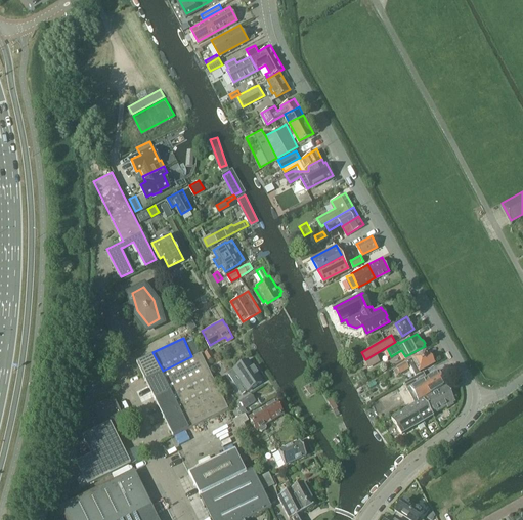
[(209,348),(204,351),(208,358),(213,355),(209,348)]
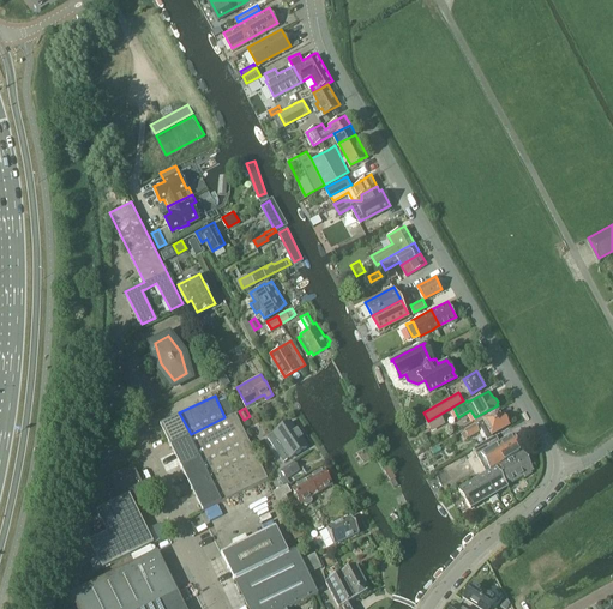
[(502,414),(499,408),(478,420),(486,436),(492,433),(491,432),(509,422),(504,412),(502,414)]
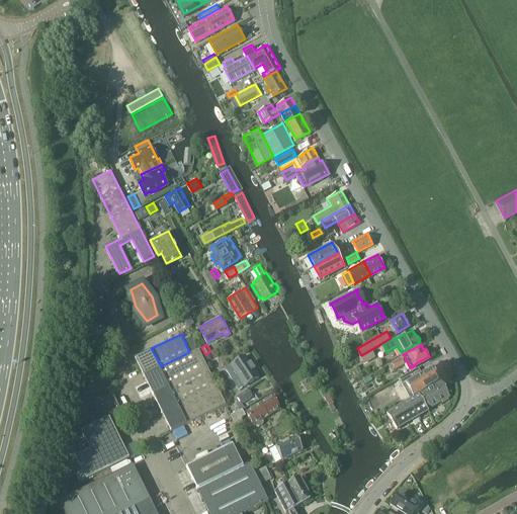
[(151,348),(135,356),(144,374),(161,366),(151,348)]
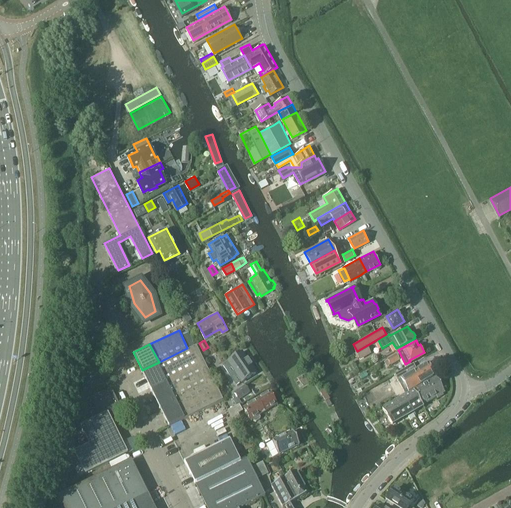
[(151,388),(204,362),(195,344),(193,345),(187,348),(159,362),(142,370),(151,388)]
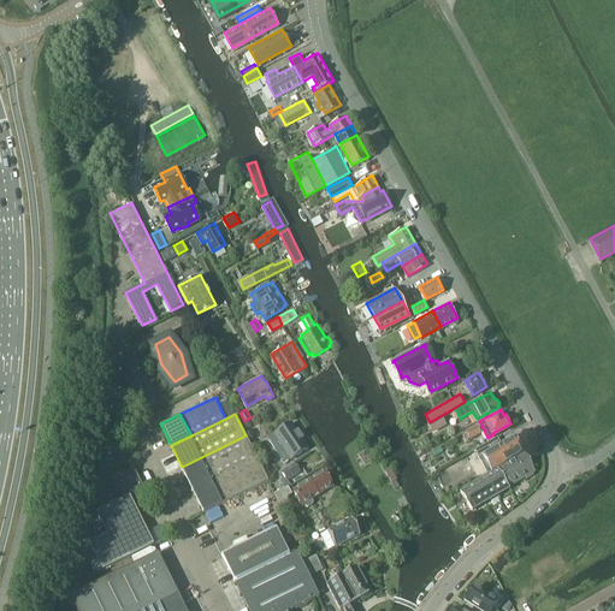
[(445,422),(442,415),(430,422),(433,429),(445,422)]
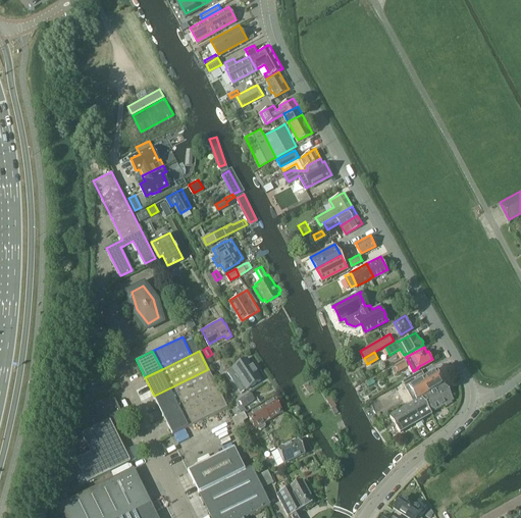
[(232,367),(227,370),(236,382),(242,378),(247,387),(261,377),(247,357),(232,367)]
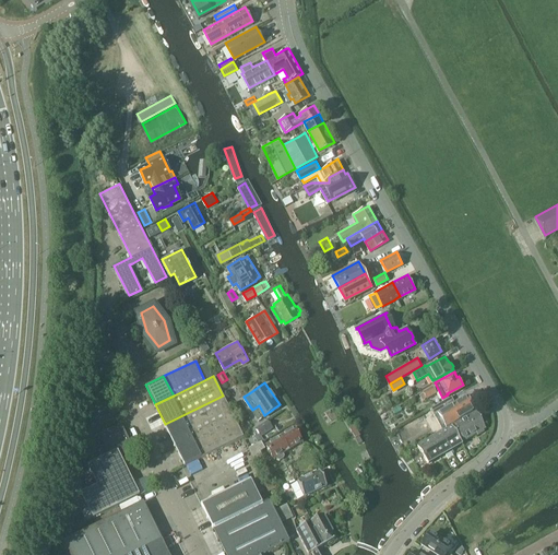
[(437,392),(434,385),(424,390),(427,398),(437,392)]
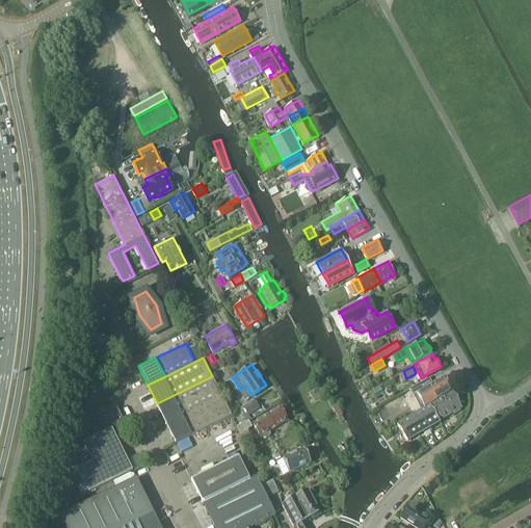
[(427,376),(409,387),(414,393),(413,394),(420,405),(452,388),(445,374),(430,383),(427,376)]
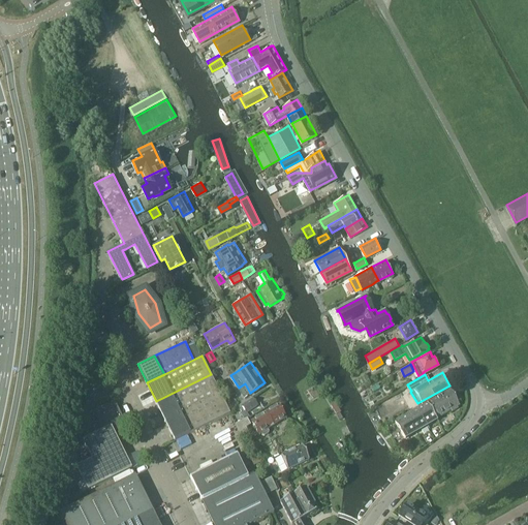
[(165,420),(220,393),(211,374),(156,401),(165,420)]
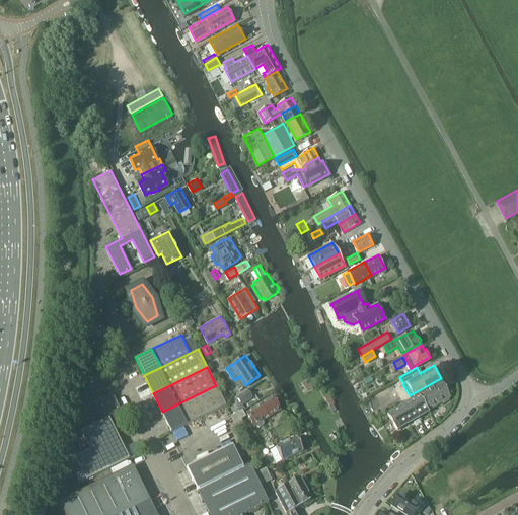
[(420,392),(428,408),(442,399),(443,400),(449,397),(449,395),(450,394),(442,379),(420,392)]
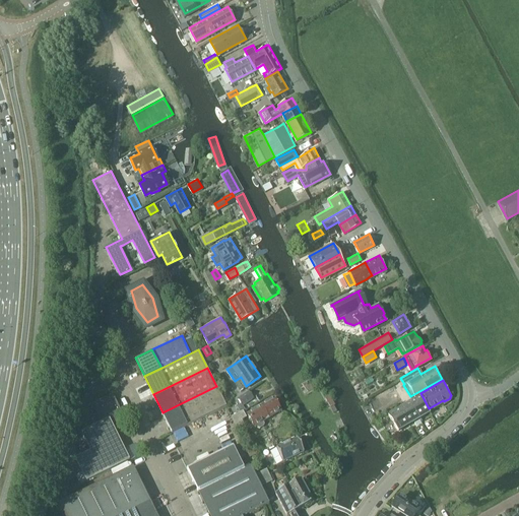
[(216,386),(163,412),(172,431),(225,403),(216,386)]
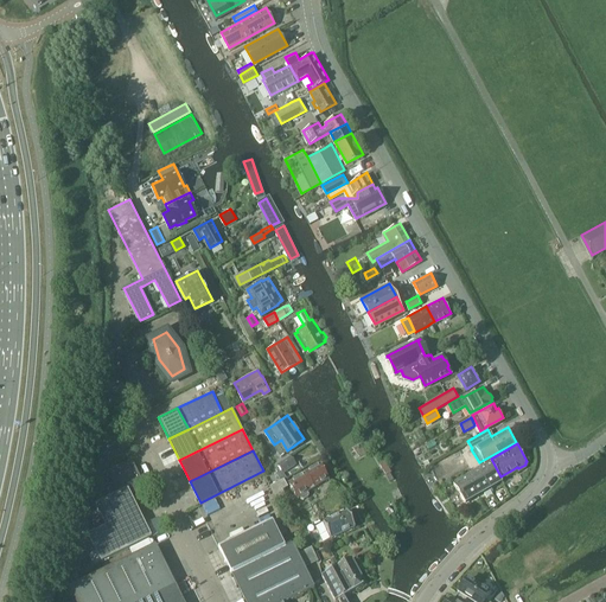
[(291,455),(279,462),(284,469),(295,462),(291,455)]
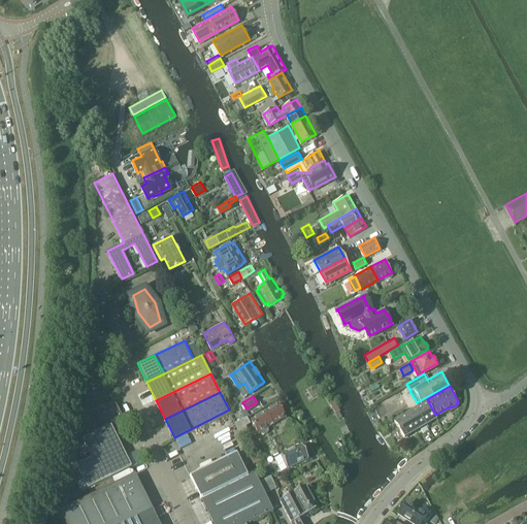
[(110,423),(113,430),(127,423),(114,397),(99,405),(89,410),(99,429),(110,423)]
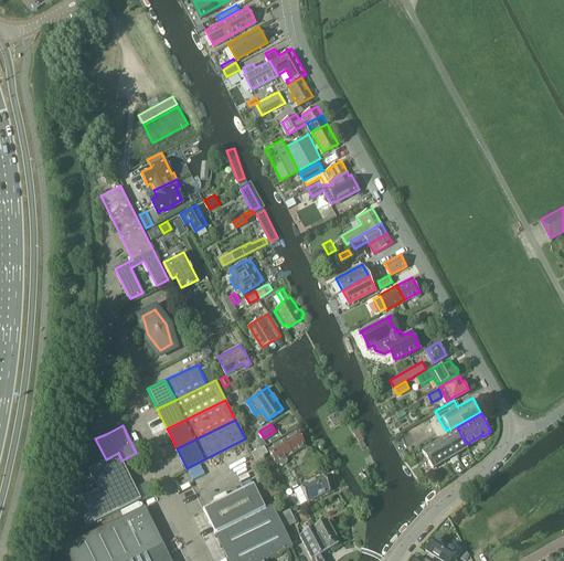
[(455,451),(466,444),(457,427),(450,431),(450,430),(445,433),(422,446),(432,463),(449,453),(455,451)]
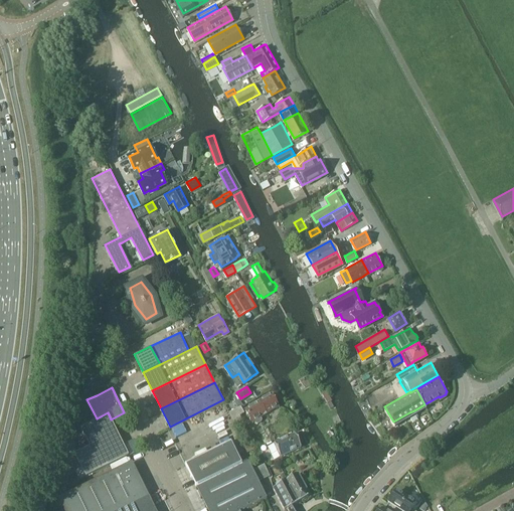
[(258,421),(262,419),(262,417),(261,415),(279,404),(271,391),(244,407),(252,420),(254,419),(255,420),(258,421)]
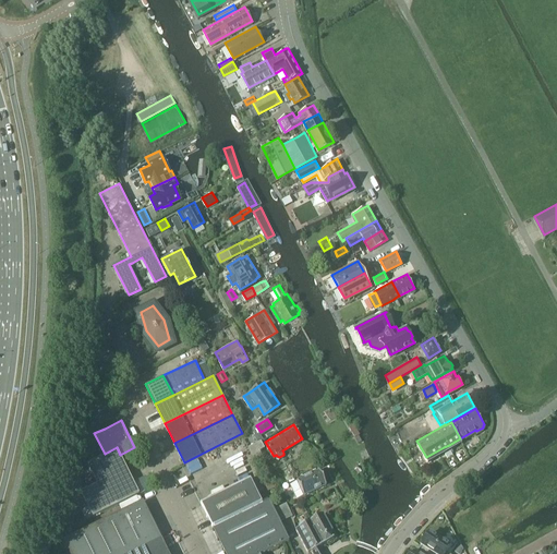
[(256,459),(263,455),(259,448),(265,445),(261,438),(249,446),(256,459)]
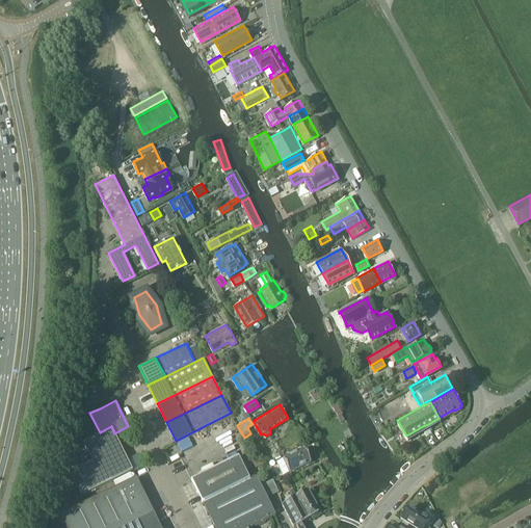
[(428,424),(423,426),(427,433),(432,430),(428,424)]
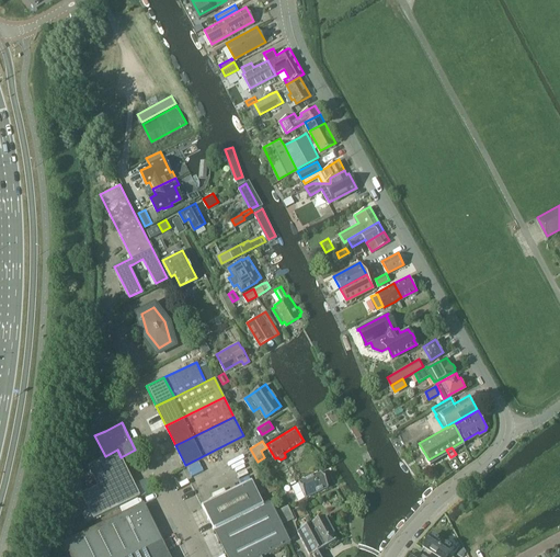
[(139,495),(121,457),(117,450),(105,456),(89,464),(94,475),(99,485),(90,489),(82,492),(94,516),(105,512),(139,495)]
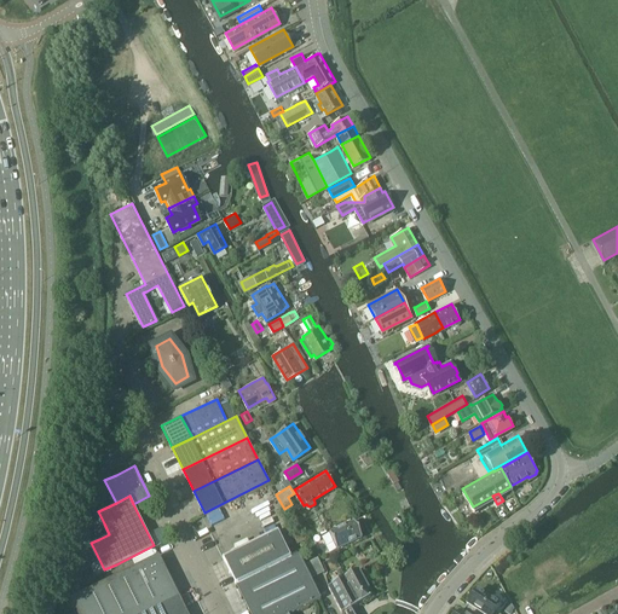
[(354,520),(322,534),(330,551),(362,536),(354,520)]
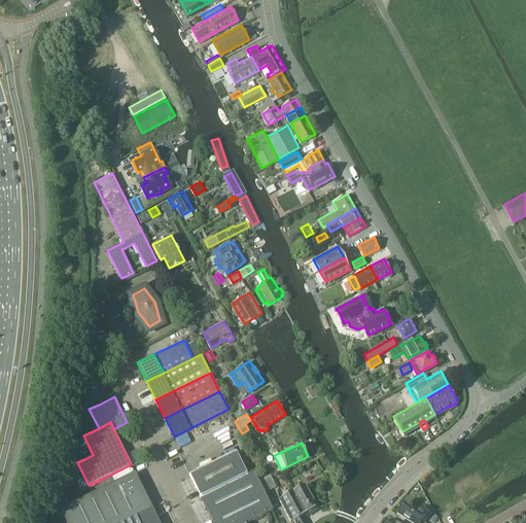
[(89,446),(80,450),(84,459),(93,455),(89,446)]
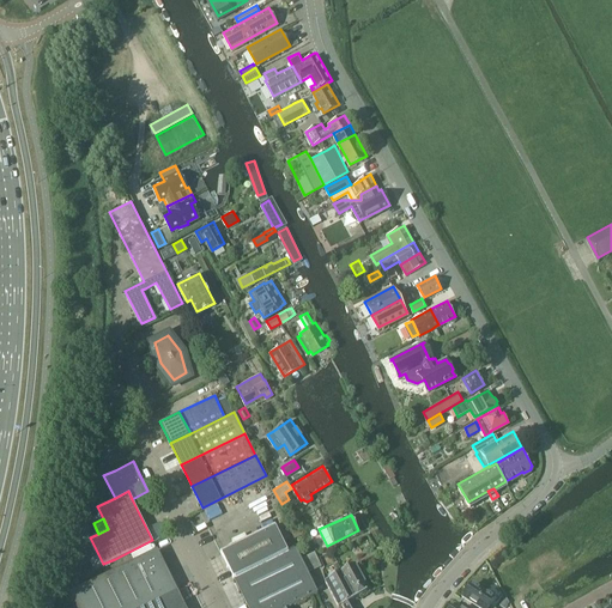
[(289,551),(276,523),(220,551),(235,578),(289,551)]
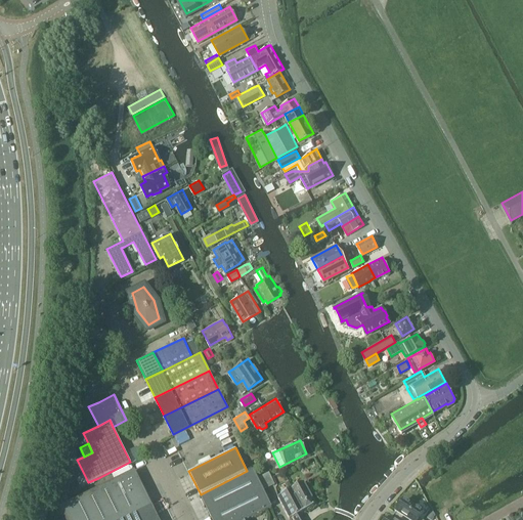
[(201,494),(213,519),(240,519),(245,518),(272,505),(254,468),(247,471),(201,494)]
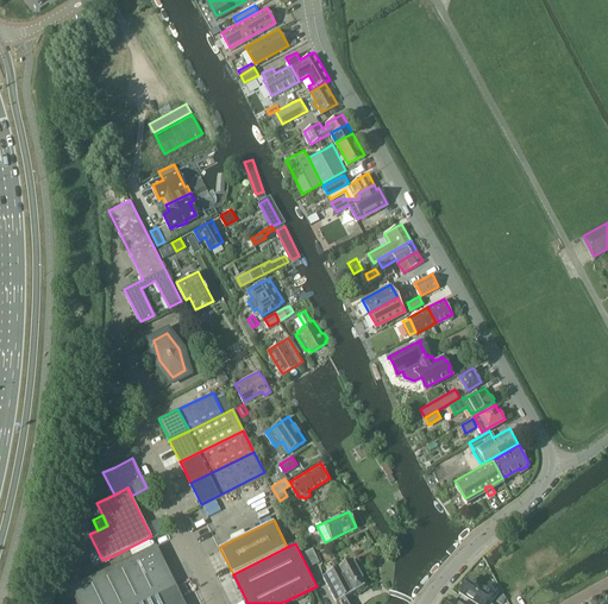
[(136,603),(176,585),(156,545),(114,565),(69,587),(77,603),(76,603),(136,603)]
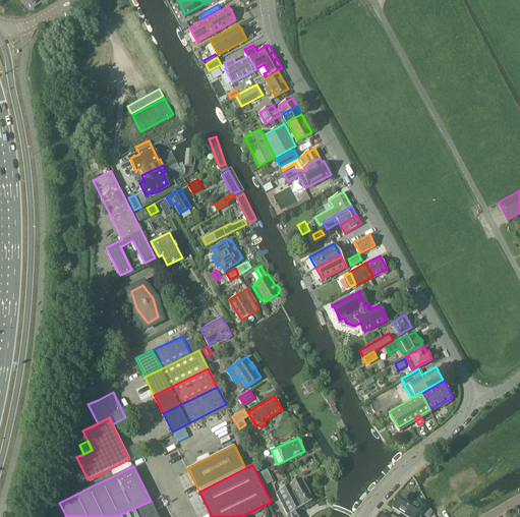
[(274,478),(268,467),(263,470),(268,481),(274,478)]
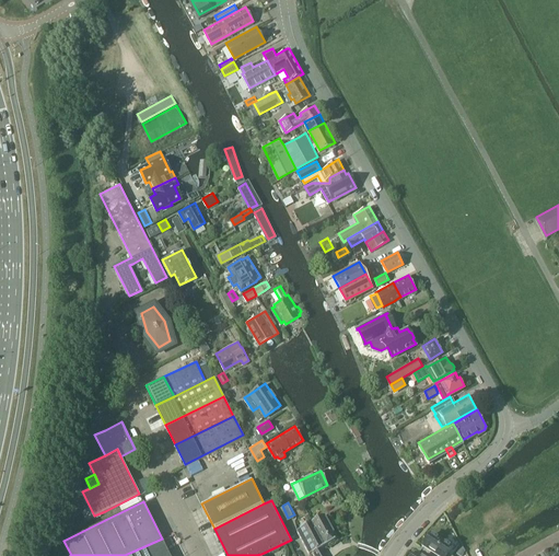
[(282,521),(288,518),(282,506),(276,509),(282,521)]
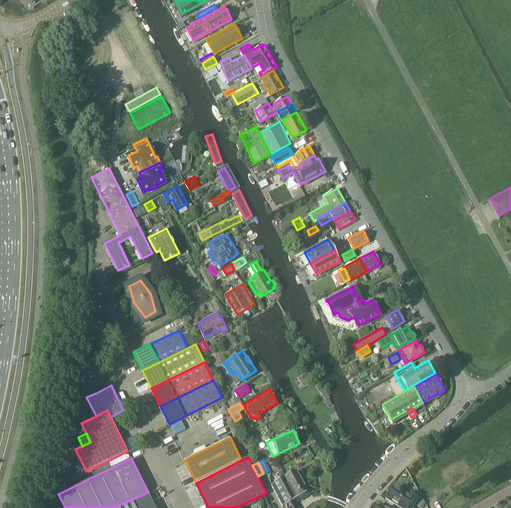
[(297,469),(284,476),(296,498),(309,492),(297,469)]
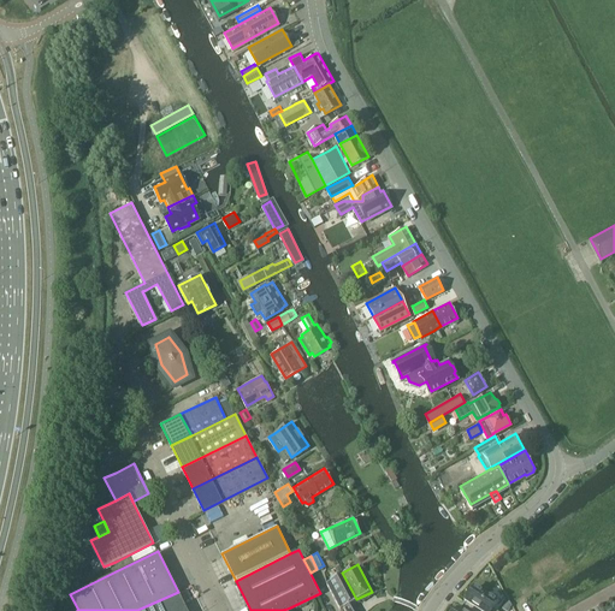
[(342,573),(326,581),(341,607),(344,605),(347,610),(355,610),(360,609),(355,600),(356,599),(342,573)]
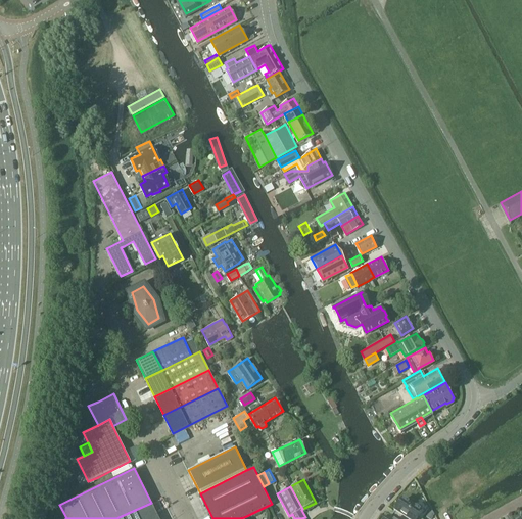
[(395,512),(394,514),(401,518),(425,518),(419,514),(420,512),(421,510),(414,505),(414,504),(415,503),(411,500),(406,497),(406,498),(405,499),(404,499),(402,498),(399,503),(395,509),(396,510),(395,512)]
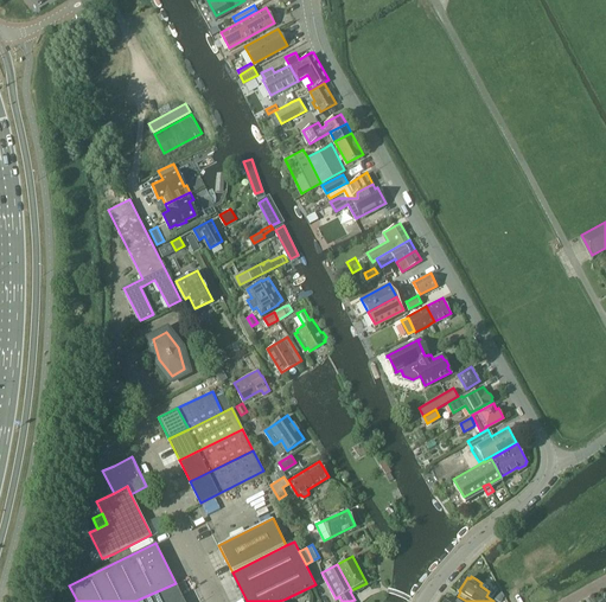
[(135,601),(184,601),(176,583),(135,601)]
